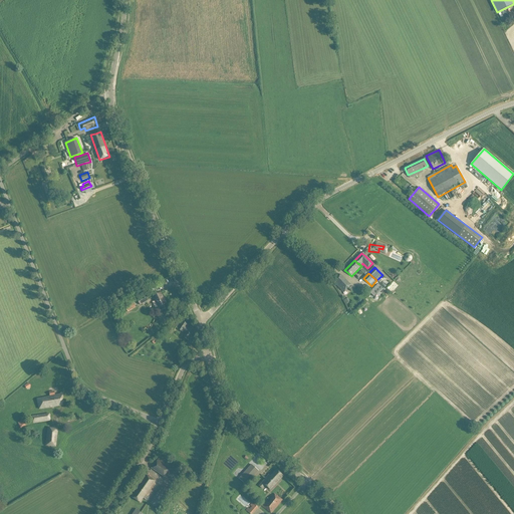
[(340,274),(333,281),(344,293),(351,285),(340,274)]
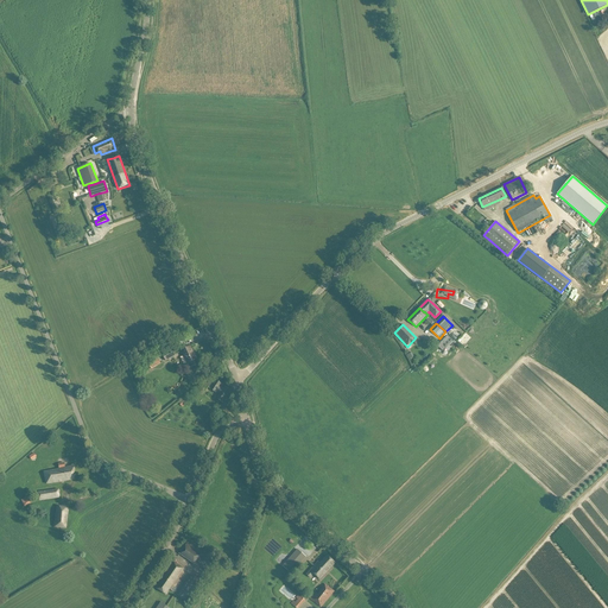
[(437,346),(443,352),(453,341),(448,336),(437,346)]
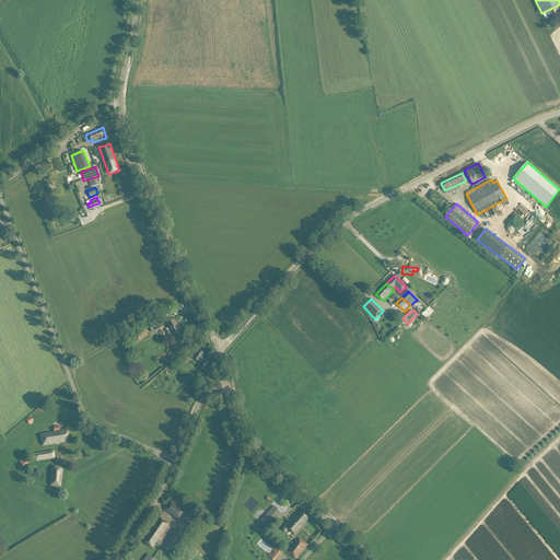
[(175,319),(171,322),(167,324),(173,335),(181,330),(175,319)]
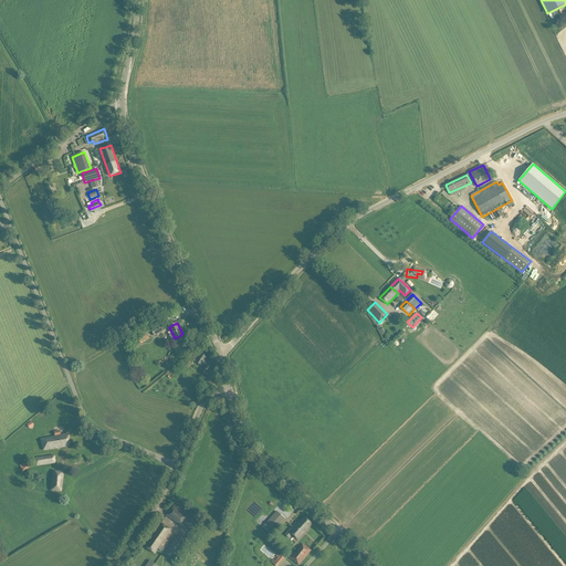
[(160,324),(156,327),(152,329),(155,336),(159,333),(164,331),(160,324)]
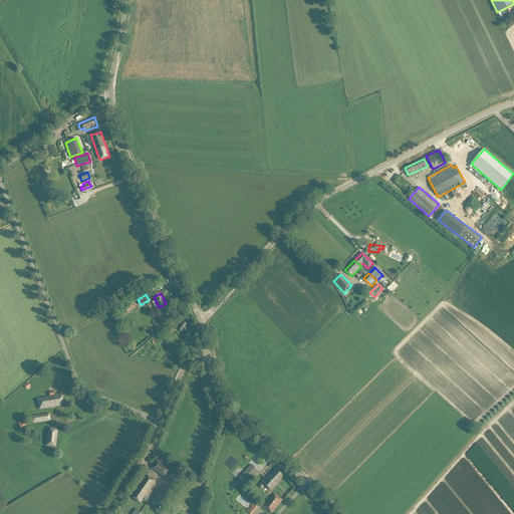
[(133,302),(124,307),(127,312),(136,307),(133,302)]
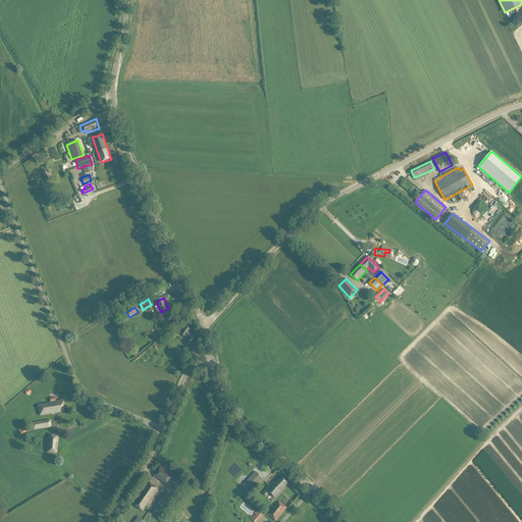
[(172,333),(174,334),(177,336),(179,333),(186,337),(186,336),(189,338),(186,343),(191,346),(198,334),(194,331),(192,333),(189,331),(191,329),(186,326),(185,328),(181,326),(177,332),(174,330),(172,333)]
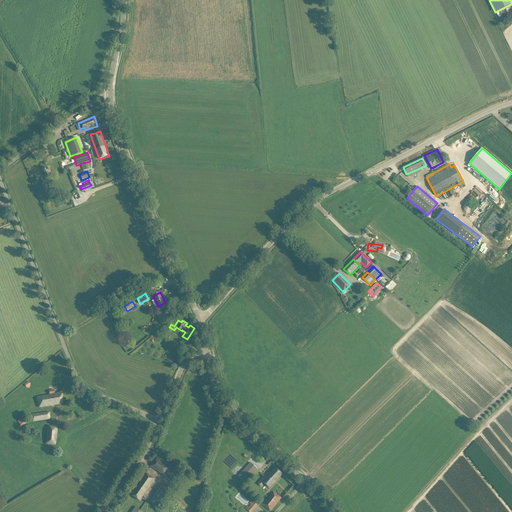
[(62,392),(58,392),(54,393),(54,389),(48,391),(49,394),(36,397),(38,408),(62,404),(62,392)]
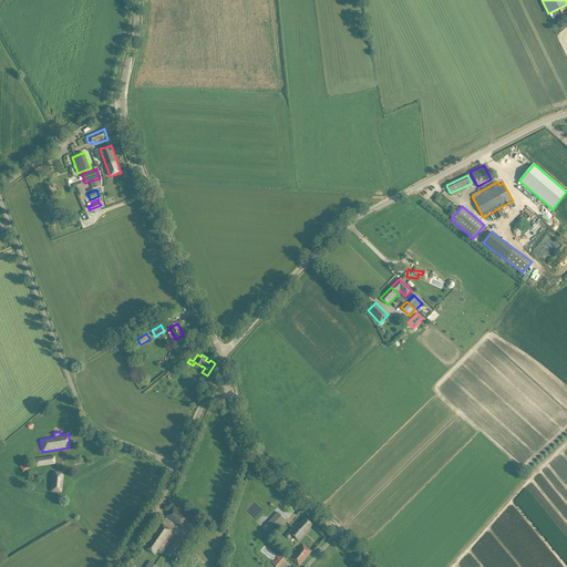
[(54,455),(40,457),(35,459),(37,467),(55,464),(54,455)]
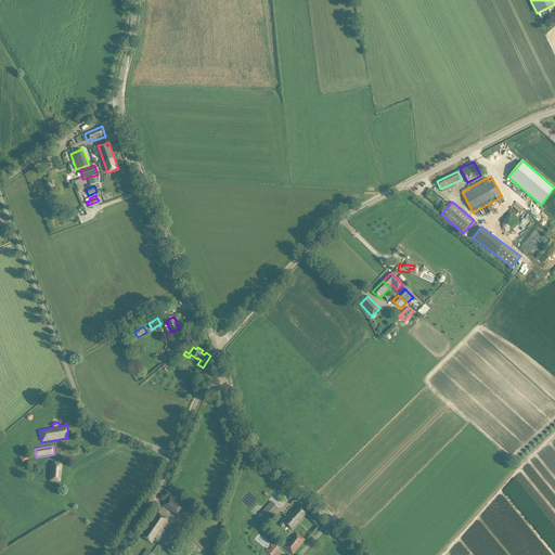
[(30,459),(26,452),(20,456),(23,462),(30,459)]
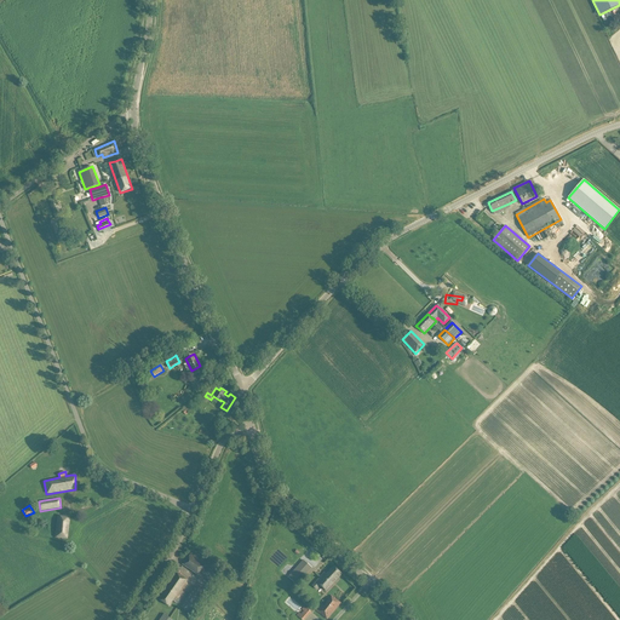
[(57,517),(56,522),(58,522),(56,538),(67,539),(69,520),(69,517),(63,517),(59,516),(59,517),(57,517)]
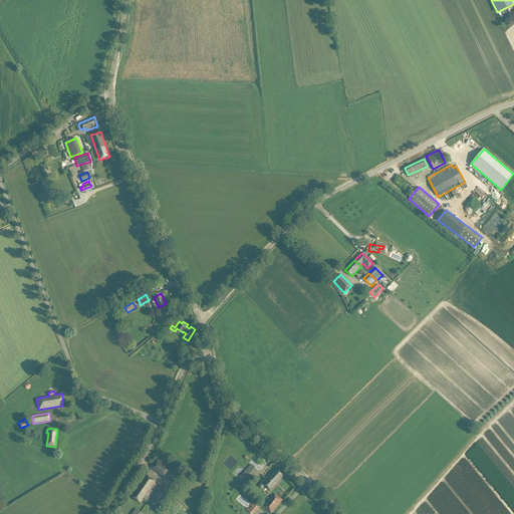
[(160,457),(152,468),(164,477),(172,466),(160,457)]
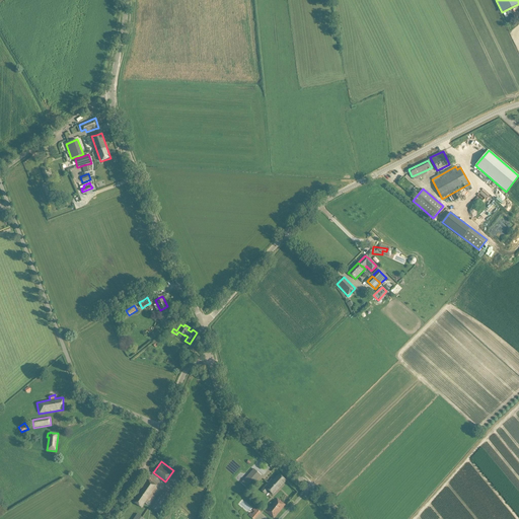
[(250,472),(241,484),(248,490),(257,478),(261,475),(253,469),(250,472)]
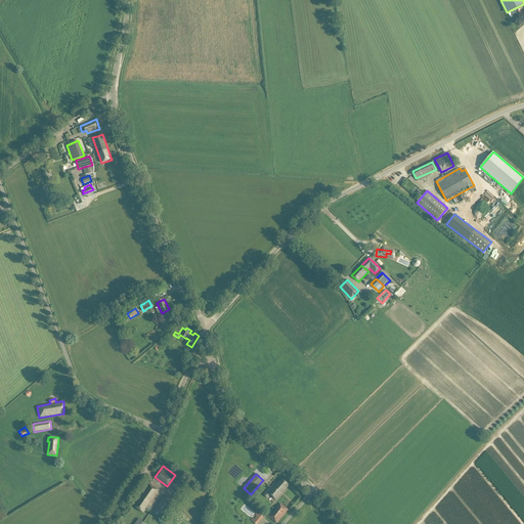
[(274,484),(271,487),(265,494),(268,496),(271,494),(276,498),(286,489),(289,485),(282,479),(276,485),(274,484)]
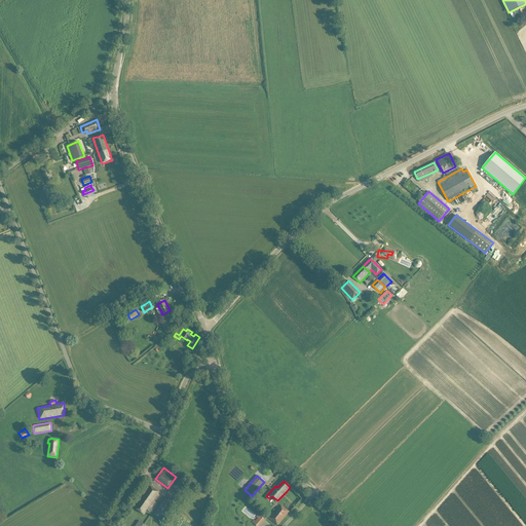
[(159,492),(151,486),(135,509),(144,515),(147,510),(150,512),(152,509),(149,506),(159,492)]
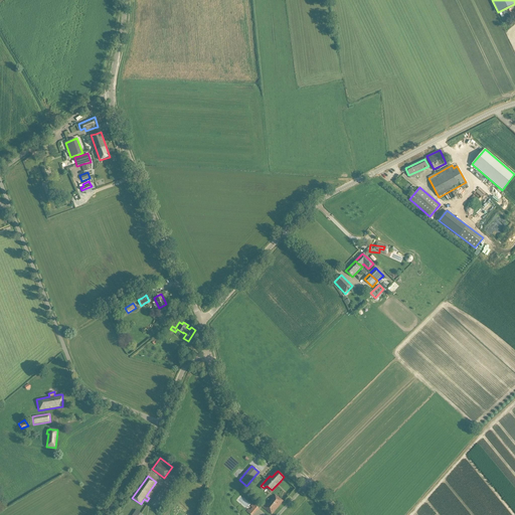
[(152,502),(151,504),(157,508),(158,507),(169,491),(163,487),(152,502)]
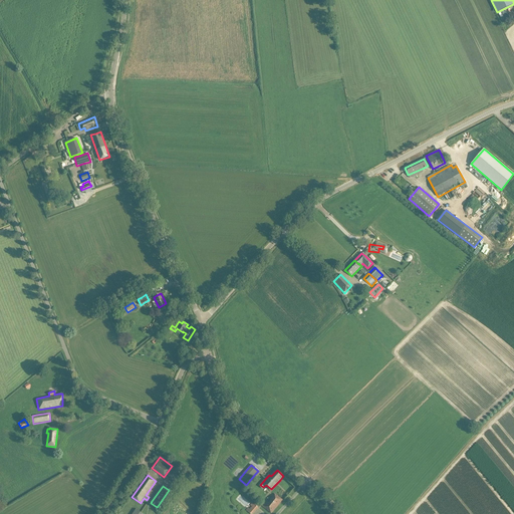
[(275,494),(272,498),(270,500),(271,500),(269,503),(267,502),(263,507),(272,513),(279,504),(283,500),(275,494)]
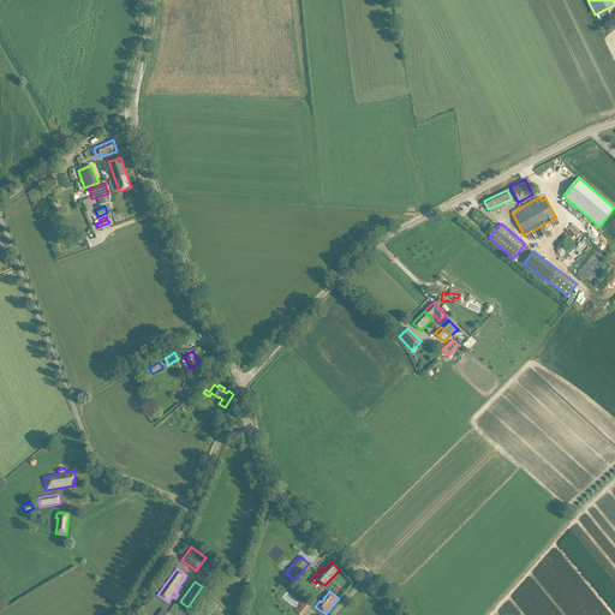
[(294,610),(299,614),(302,614),(309,607),(302,602),(294,610)]
